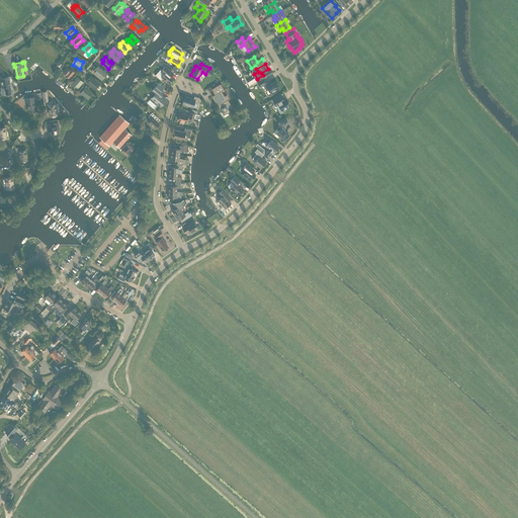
[(101,78),(105,73),(97,66),(94,70),(96,71),(94,72),(101,78)]
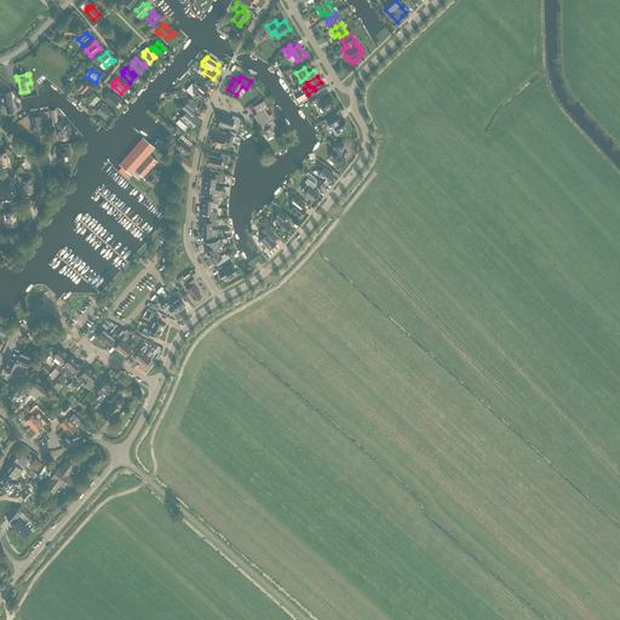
[(194,84),(191,84),(185,90),(191,96),(194,93),(202,101),(208,93),(202,89),(205,85),(197,79),(194,84)]
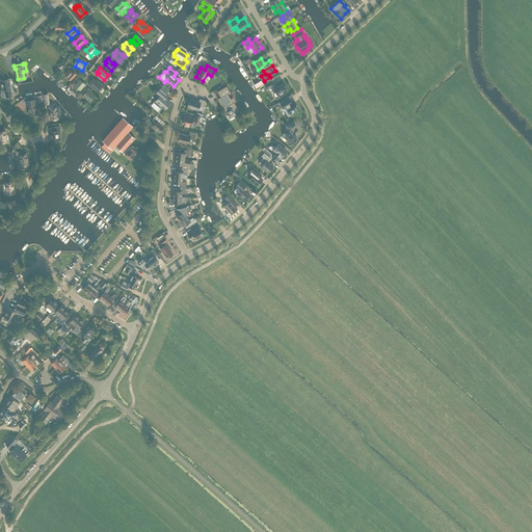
[(72,81),(77,75),(72,71),(71,72),(69,70),(64,74),(67,76),(67,77),(72,81)]
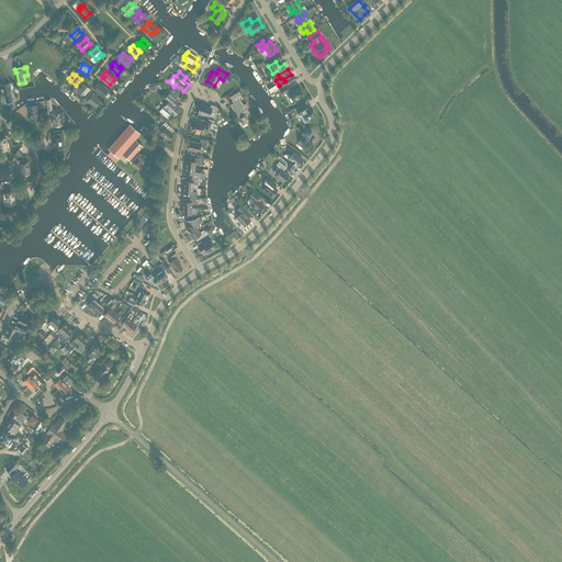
[(267,83),(272,91),(279,87),(273,79),(267,83)]
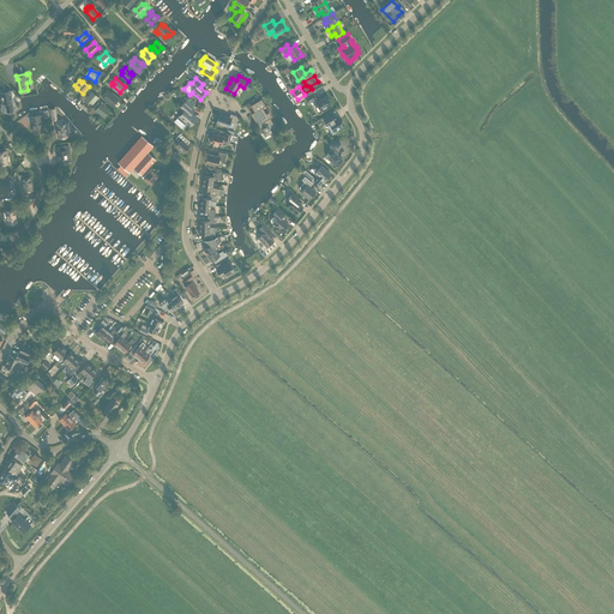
[(13,110),(10,90),(0,92),(2,103),(5,103),(6,112),(13,110)]
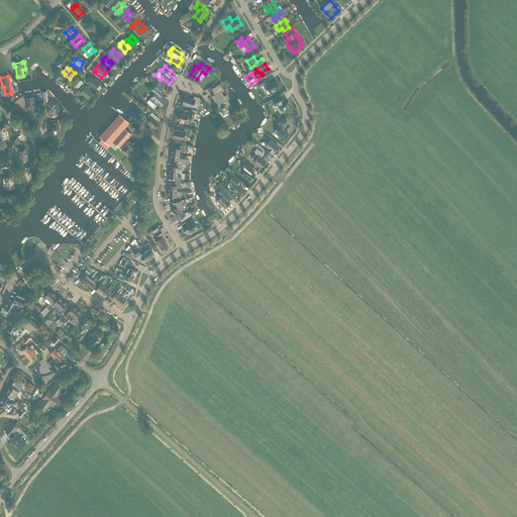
[(78,87),(82,81),(77,77),(75,79),(77,80),(74,84),(78,87)]
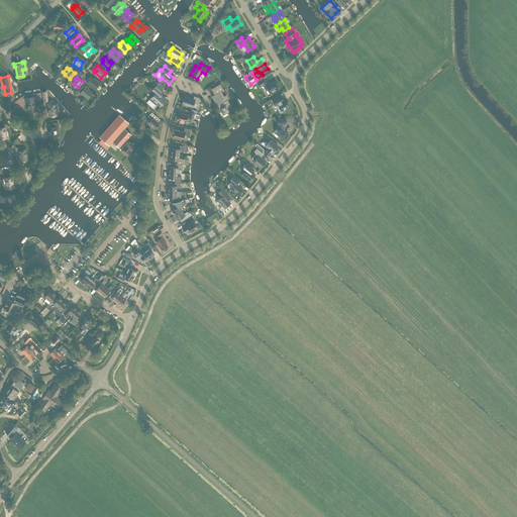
[(94,88),(98,82),(95,80),(95,81),(90,77),(87,80),(89,81),(87,83),(94,88)]
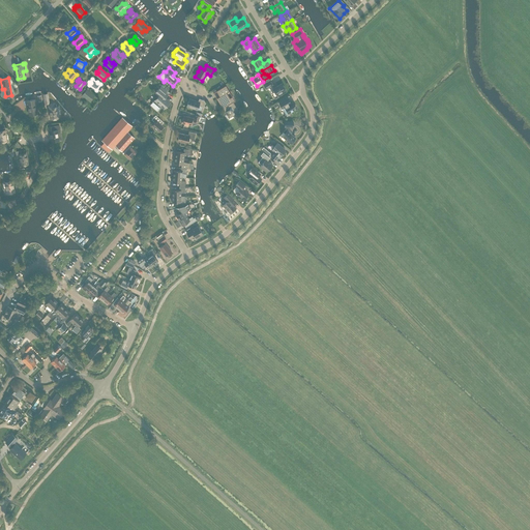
[(282,83),(274,88),(272,85),(273,85),(270,80),(264,84),(266,89),(269,87),(272,93),(274,91),(277,95),(286,90),(282,83)]
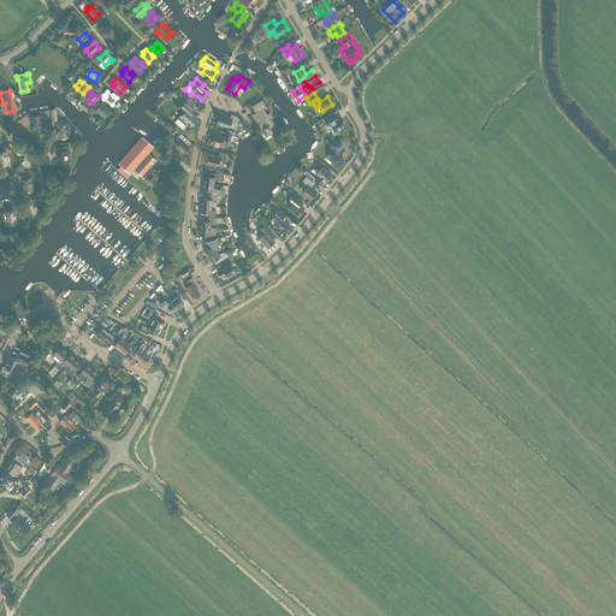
[(278,130),(271,118),(273,117),(262,98),(252,104),(255,111),(252,113),(260,126),(264,132),(261,134),(265,141),(272,137),(271,134),(278,130)]
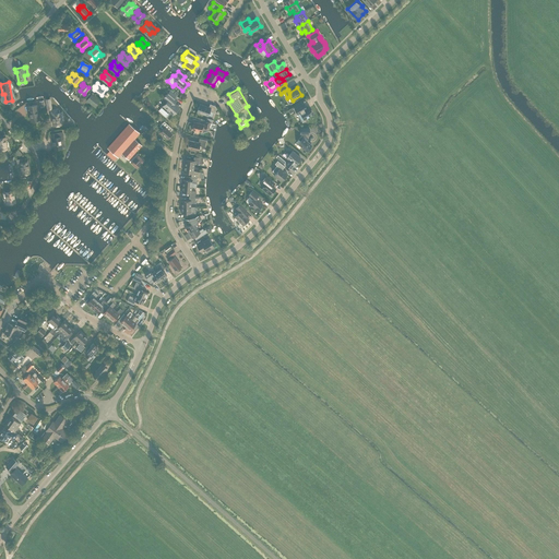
[(163,106),(162,107),(158,110),(166,117),(169,114),(168,113),(169,111),(173,114),(178,107),(173,102),(176,98),(175,97),(176,96),(170,91),(163,98),(167,102),(163,106)]
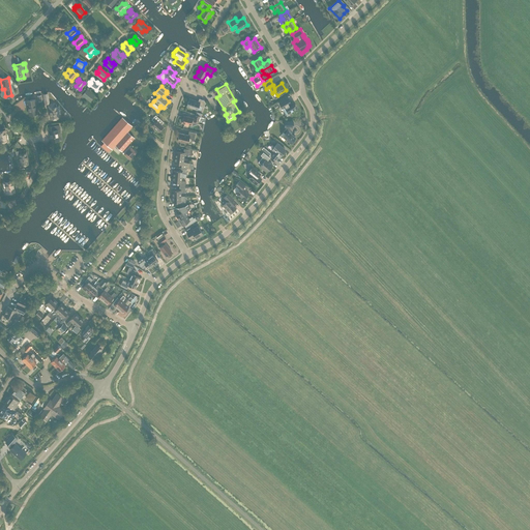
[(86,90),(81,96),(84,97),(85,96),(89,99),(92,95),(86,90)]
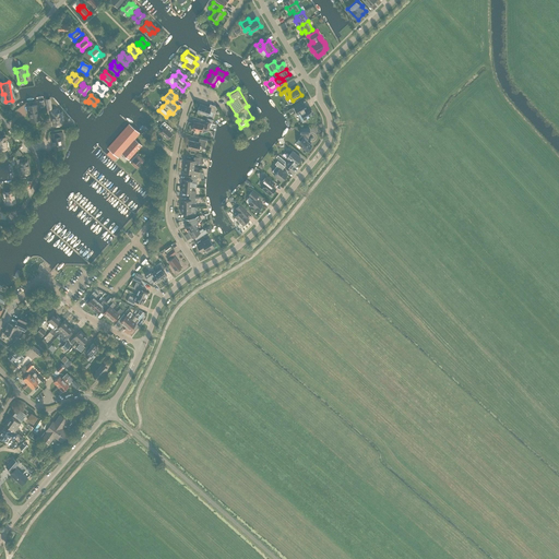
[(215,113),(216,108),(215,106),(210,104),(209,107),(200,104),(197,111),(209,116),(210,111),(215,113)]
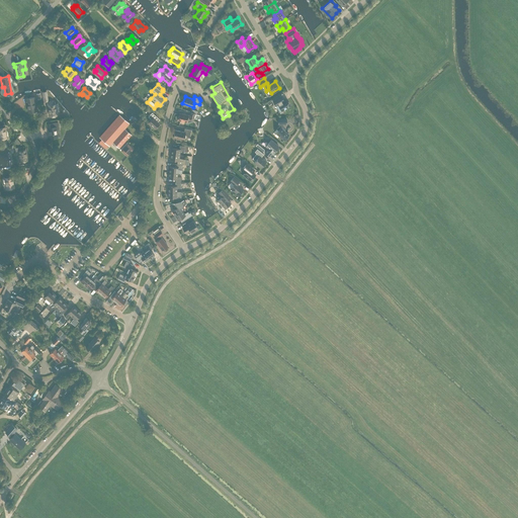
[(278,109),(280,107),(282,110),(290,105),(286,99),(283,101),(280,96),(273,100),(275,103),(274,103),(276,106),(276,107),(276,108),(278,109)]
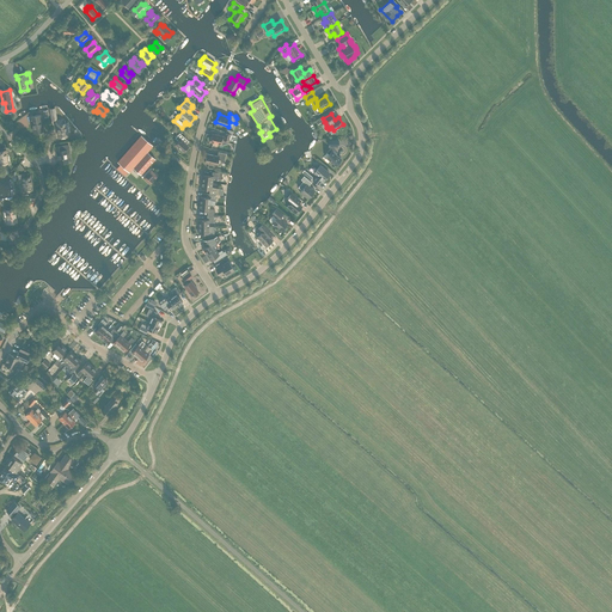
[(42,132),(42,130),(46,130),(44,126),(42,126),(41,123),(42,122),(41,115),(30,116),(31,121),(32,121),(35,133),(42,132)]
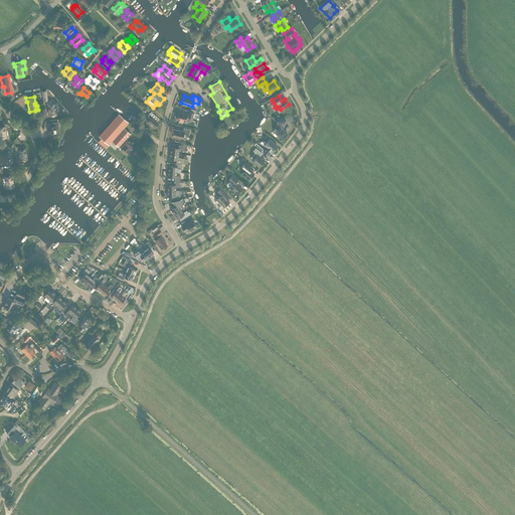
[(48,105),(49,115),(56,114),(54,104),(52,105),(51,101),(46,102),(47,105),(48,105)]
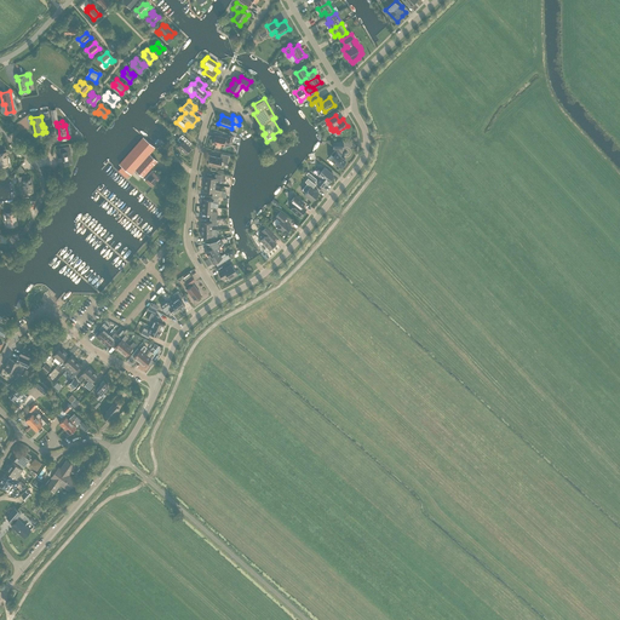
[(185,154),(191,148),(185,143),(188,139),(182,135),(178,139),(181,143),(178,147),(185,154)]
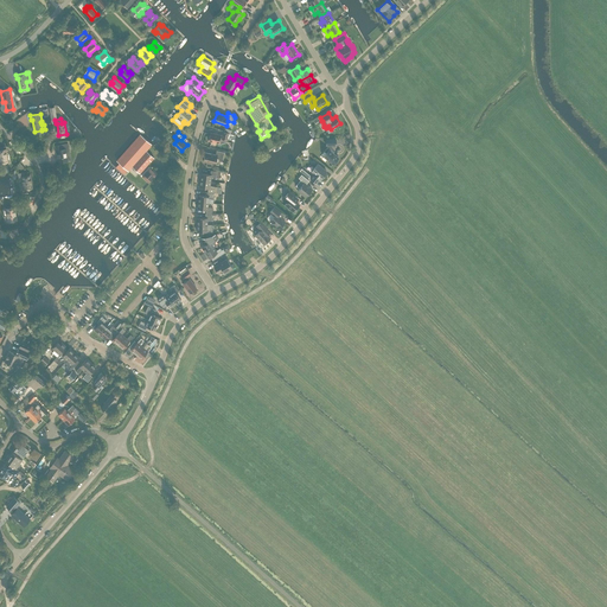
[(219,144),(219,141),(223,140),(227,140),(229,133),(223,132),(222,135),(210,133),(209,141),(219,144)]
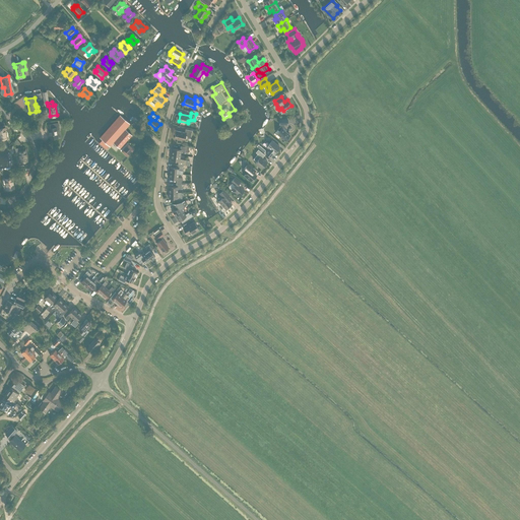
[(130,123),(120,115),(101,138),(110,146),(113,143),(120,149),(132,135),(125,129),(130,123)]
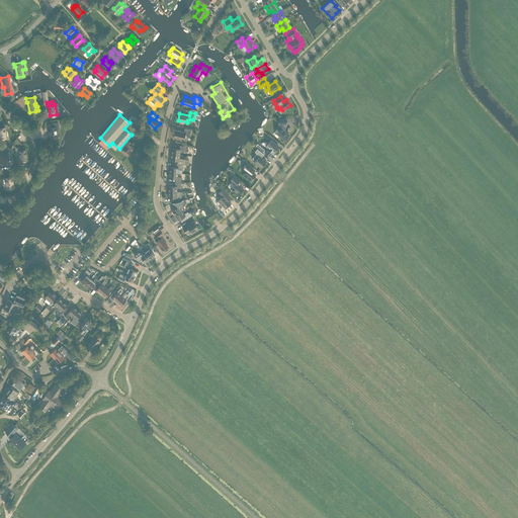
[(283,124),(286,124),(286,118),(278,118),(278,124),(279,125),(277,128),(278,131),(276,134),(284,140),(288,134),(281,128),(283,126),(283,124)]
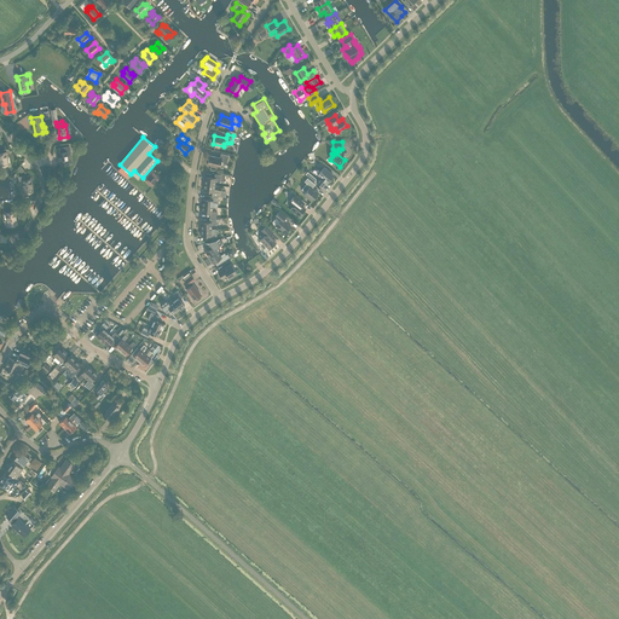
[(70,146),(62,148),(57,149),(58,156),(61,165),(69,163),(73,163),(70,146)]
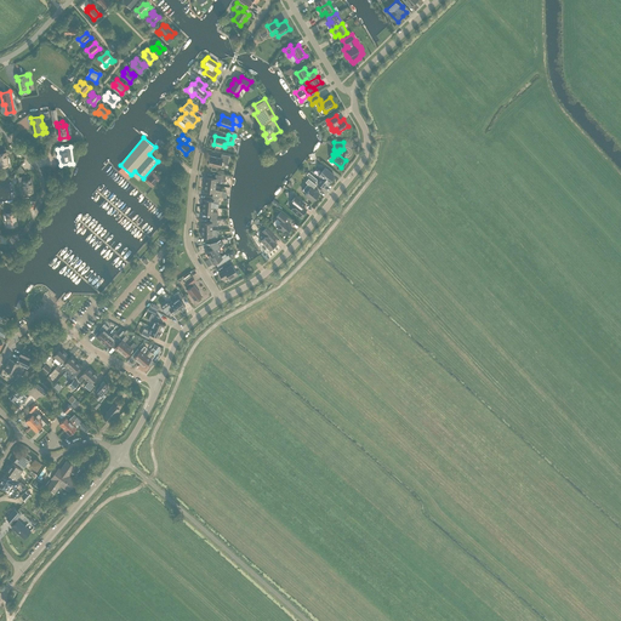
[(227,164),(229,157),(222,154),(221,159),(210,157),(209,165),(221,167),(222,163),(227,164)]
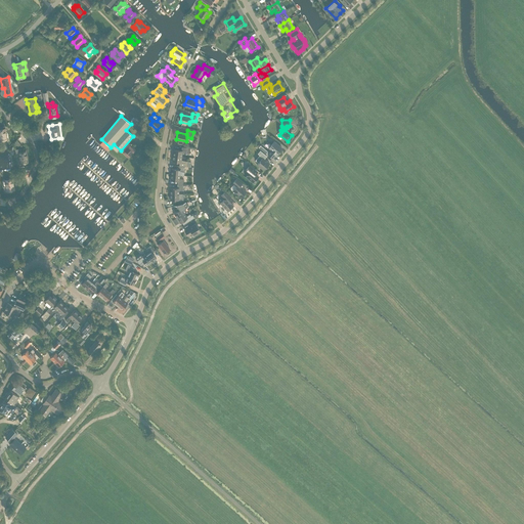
[(268,155),(272,158),(276,154),(276,155),(282,148),(274,141),(269,147),(271,149),(268,155)]
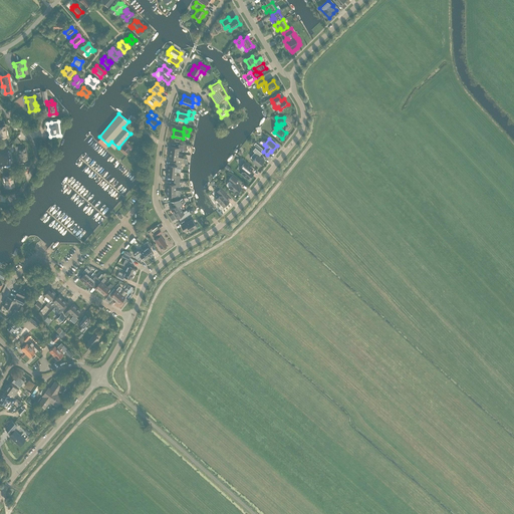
[(133,148),(126,142),(119,150),(125,155),(133,148)]
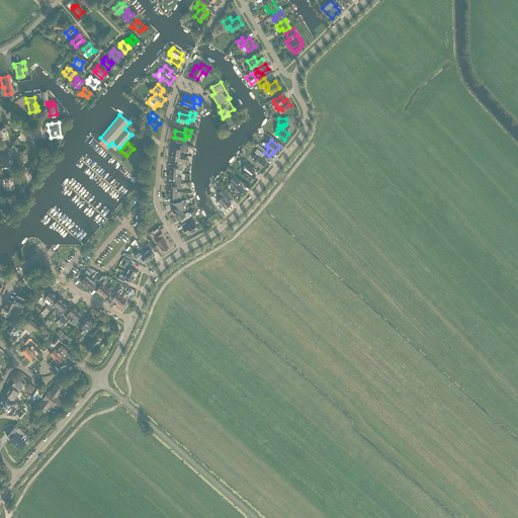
[(172,148),(171,154),(180,155),(180,151),(184,152),(185,150),(187,150),(188,147),(179,146),(179,149),(172,148)]
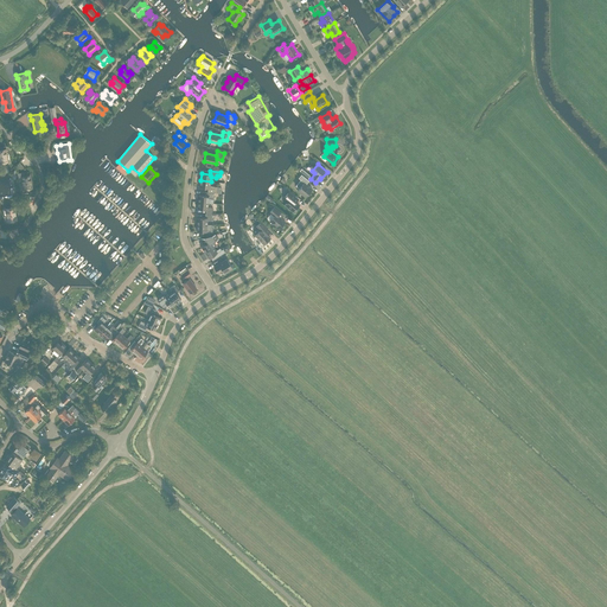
[(306,197),(312,189),(306,184),(310,180),(301,174),(299,178),(300,179),(295,185),(299,189),(298,191),(306,197)]
